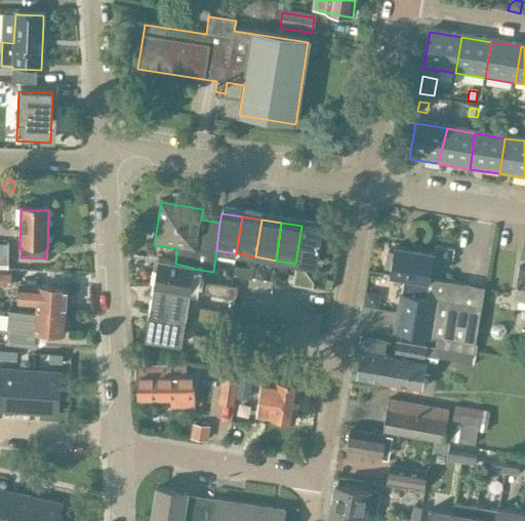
[(301,226),(295,264),(316,267),(322,230),(301,226)]
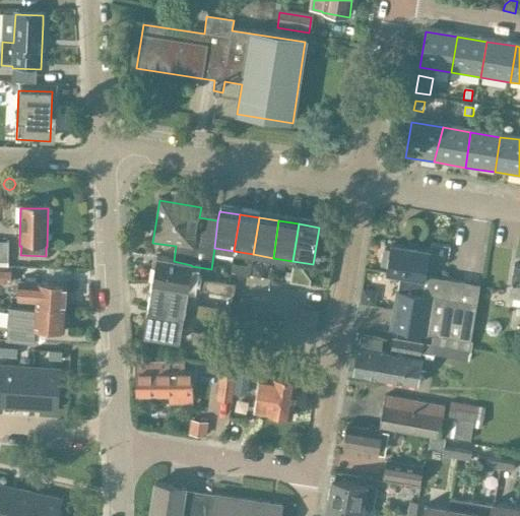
[(0,264),(8,264),(8,244),(0,243),(0,264)]
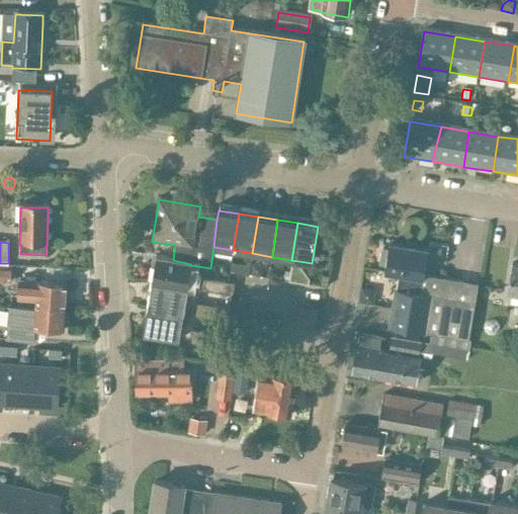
[(382,251),(379,266),(385,267),(384,274),(399,276),(396,292),(395,292),(389,330),(430,337),(468,342),(478,285),(424,276),(428,252),(389,246),(387,252),(382,251)]
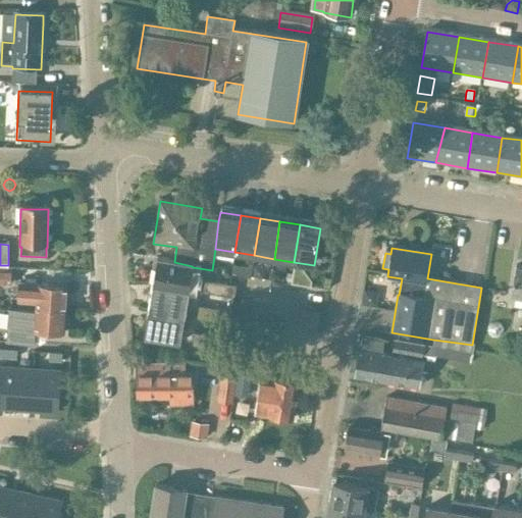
[(192,266),(174,262),(157,259),(152,288),(189,293),(193,267),(192,266)]
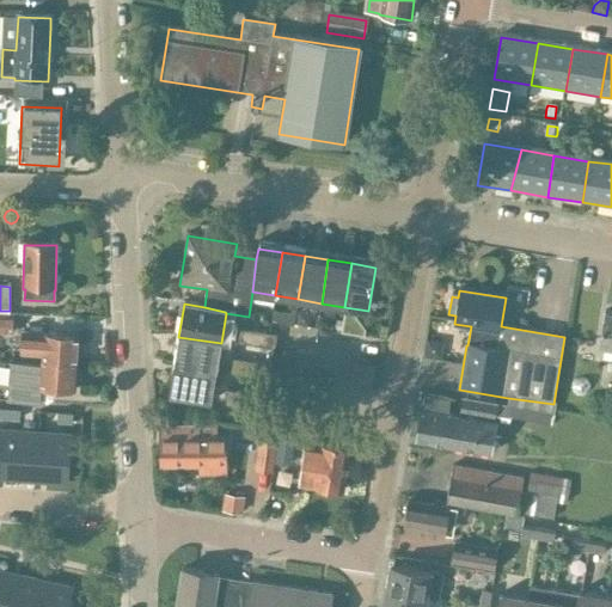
[(273,312),(271,320),(279,324),(288,325),(289,314),(273,312)]
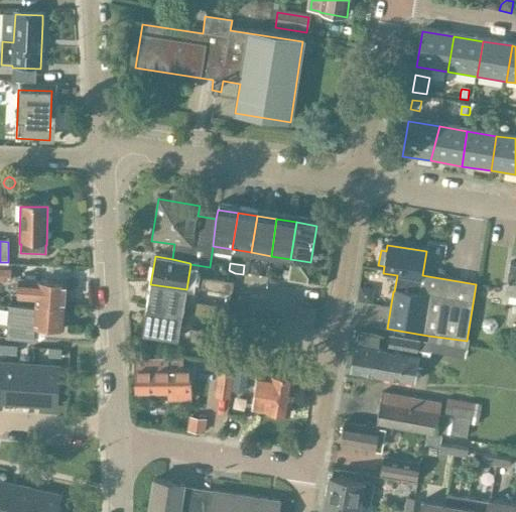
[(251,267),(250,274),(260,276),(262,265),(252,263),(251,267)]
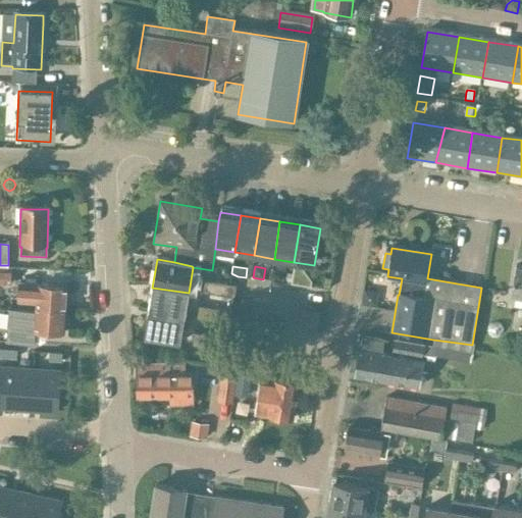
[(521,298),(521,268),(516,268),(511,297),(521,298)]
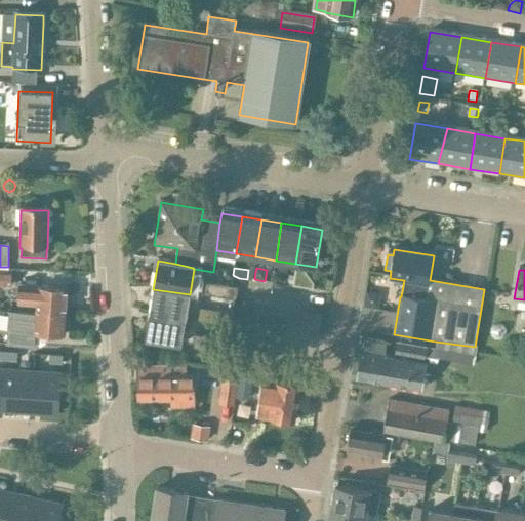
[(0,288),(11,288),(11,272),(0,271),(0,288)]
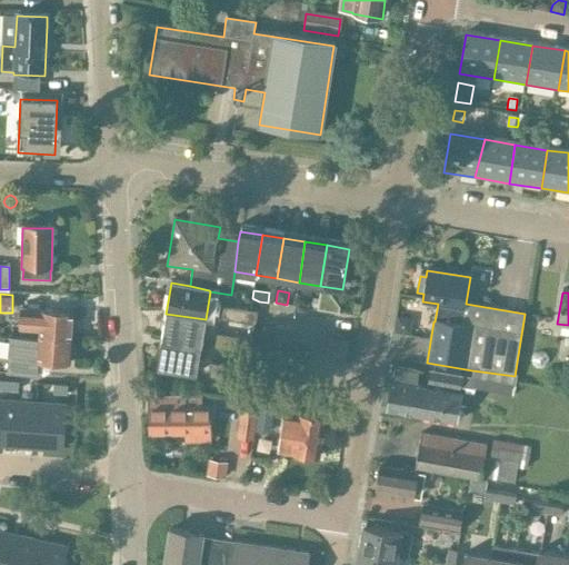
[(318,309),(318,310),(328,311),(330,299),(319,297),(319,299),(318,309)]
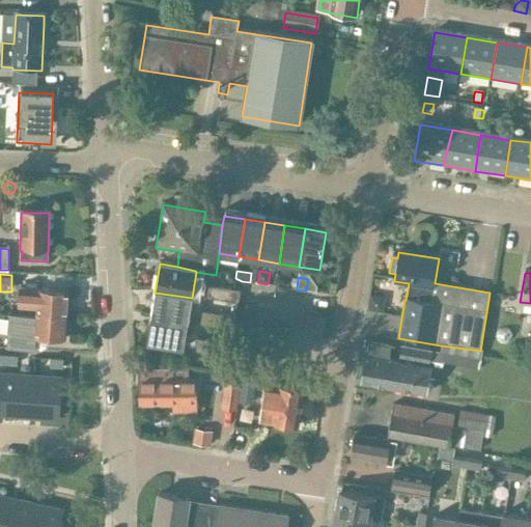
[(35,315),(66,317),(68,293),(37,290),(37,287),(27,286),(27,289),(21,288),(19,308),(36,310),(35,315)]
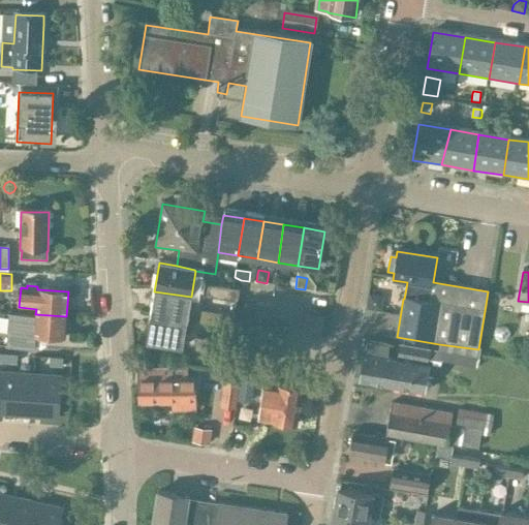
[(237,304),(240,291),(206,286),(204,299),(237,304)]
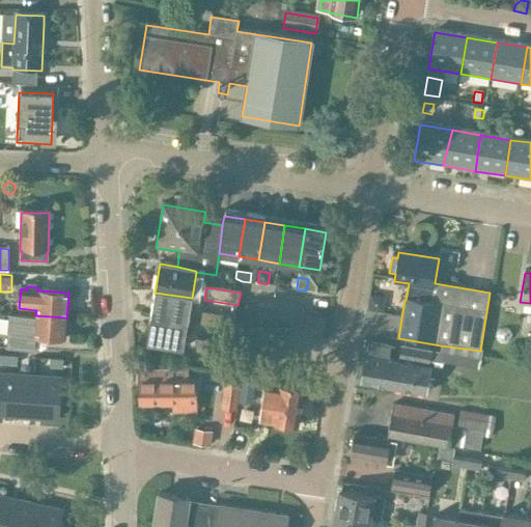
[(188,325),(192,298),(155,293),(150,320),(188,325)]
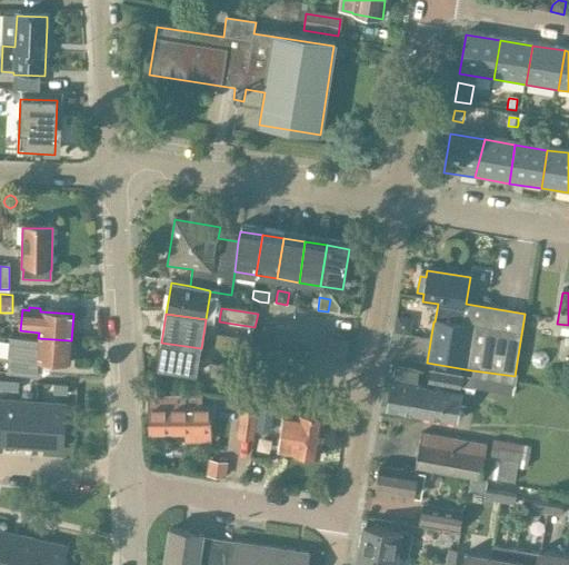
[(397,319),(395,334),(410,336),(412,321),(397,319)]
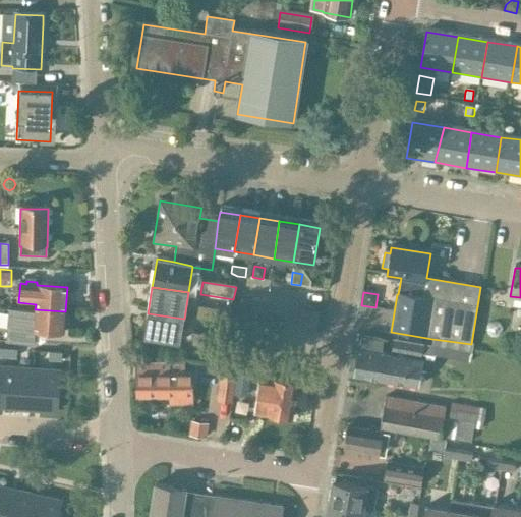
[(229,326),(231,313),(198,307),(195,321),(229,326)]
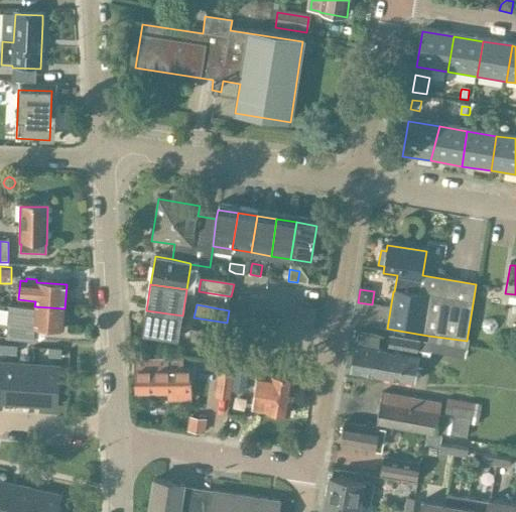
[(62,333),(65,308),(34,306),(34,310),(8,308),(6,341),(33,343),(33,330),(62,333)]
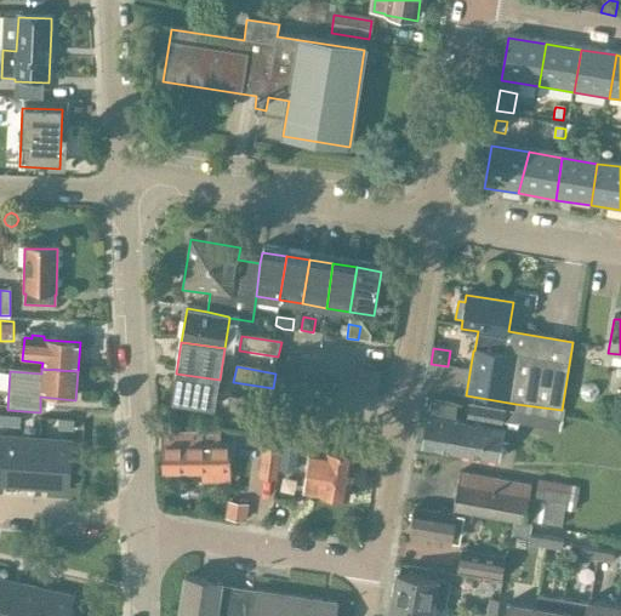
[(214,411),(220,380),(176,374),(170,404),(214,411)]
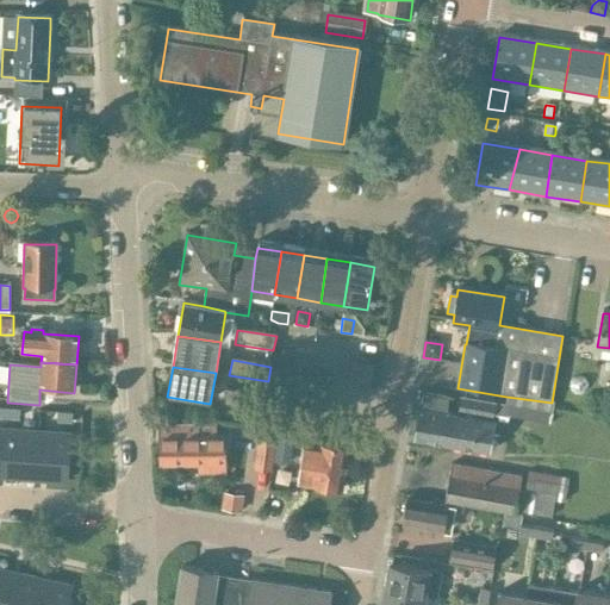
[(263,412),(266,398),(226,392),(224,406),(263,412)]
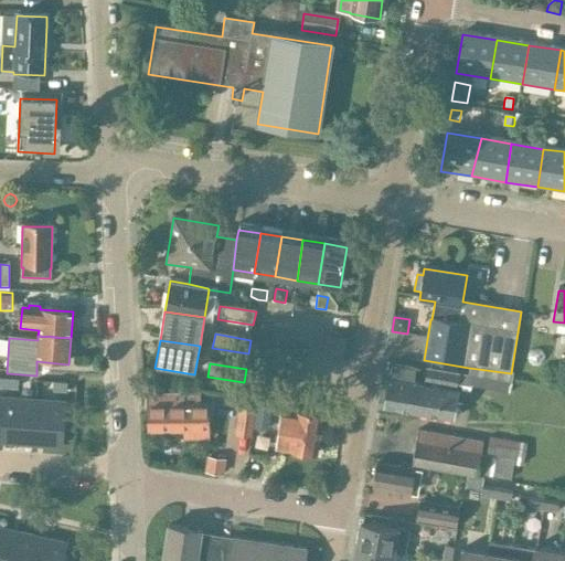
[(390,381),(414,385),(416,373),(392,369),(390,381)]
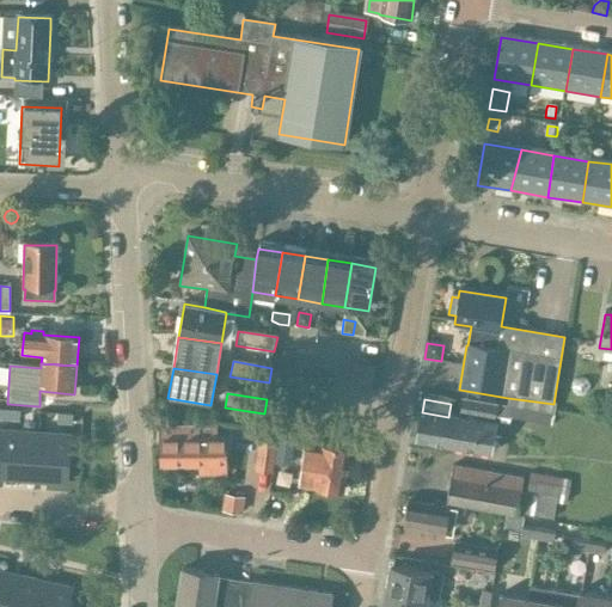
[(461,402),(459,415),(495,421),(495,417),(497,409),(461,402)]
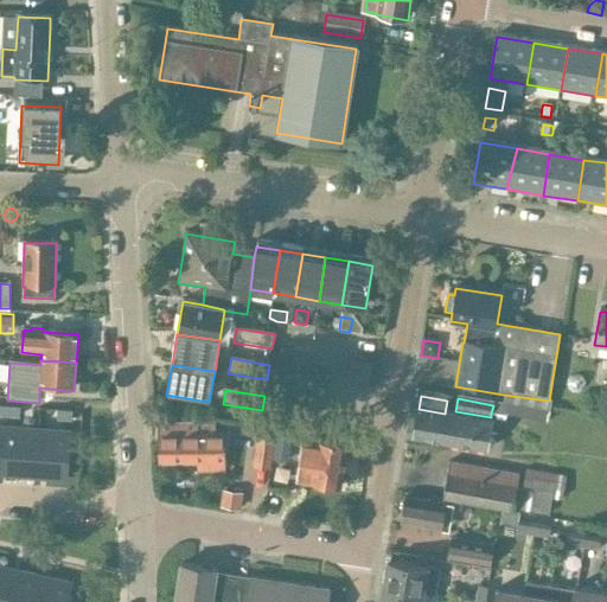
[(491,422),(445,414),(419,409),(417,409),(411,440),(486,453),(491,422)]
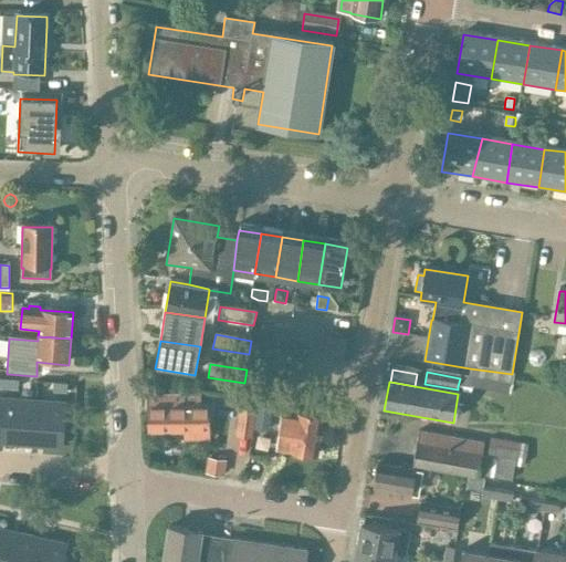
[(35,384),(23,383),(22,393),(34,394),(35,384)]
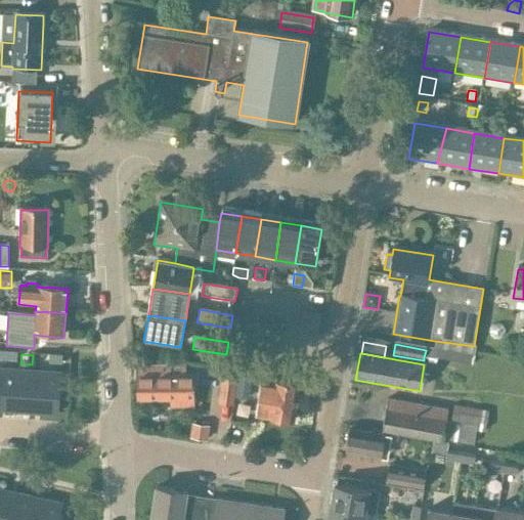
[(45,356),(33,355),(32,364),(44,365),(45,356)]
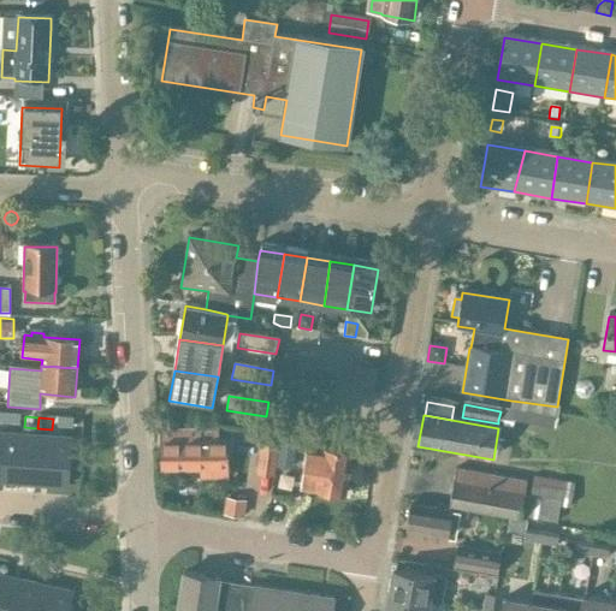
[(218,442),(218,432),(160,433),(161,469),(200,469),(200,480),(227,479),(227,442),(218,442)]
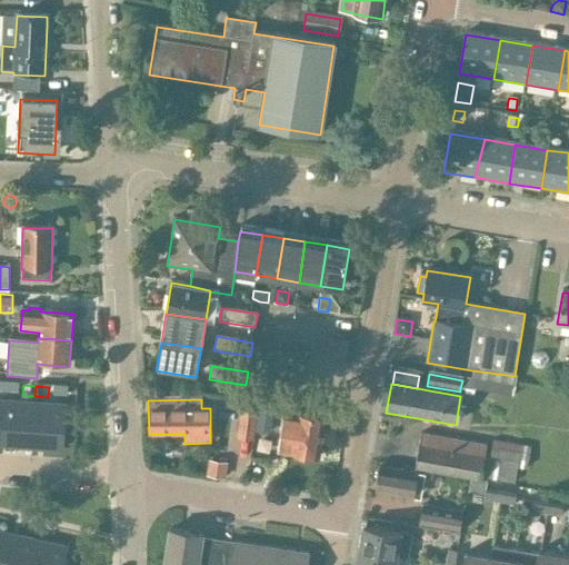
[(229,402),(228,410),(241,413),(242,405),(242,404),(229,402)]
